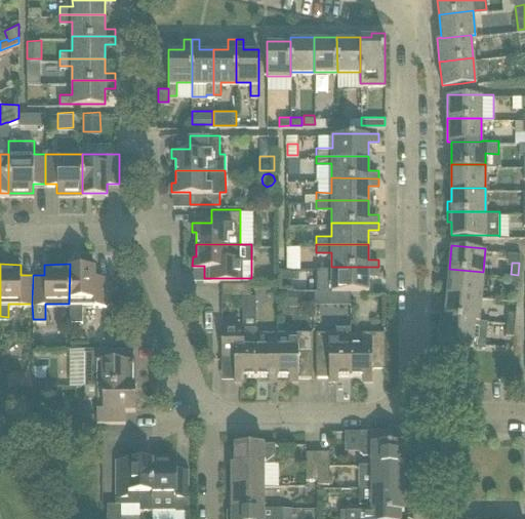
[(82,304),(86,304),(107,304),(107,275),(94,275),(94,264),(70,264),(69,304),(69,320),(82,319),(82,304)]
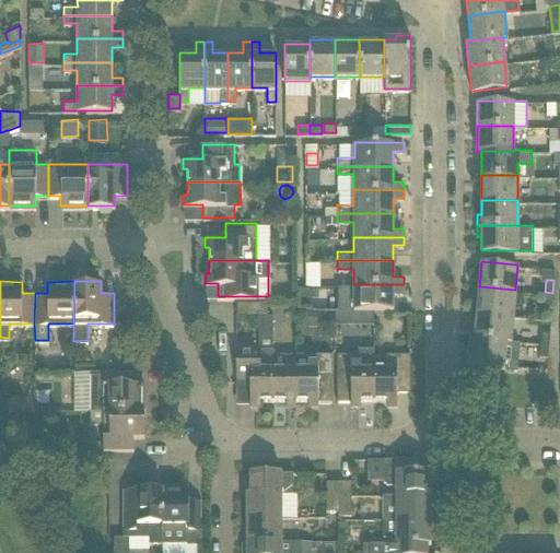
[(337,308),(347,308),(371,308),(393,308),(393,293),(403,293),(404,284),(353,284),(337,284),(337,299),(337,308)]
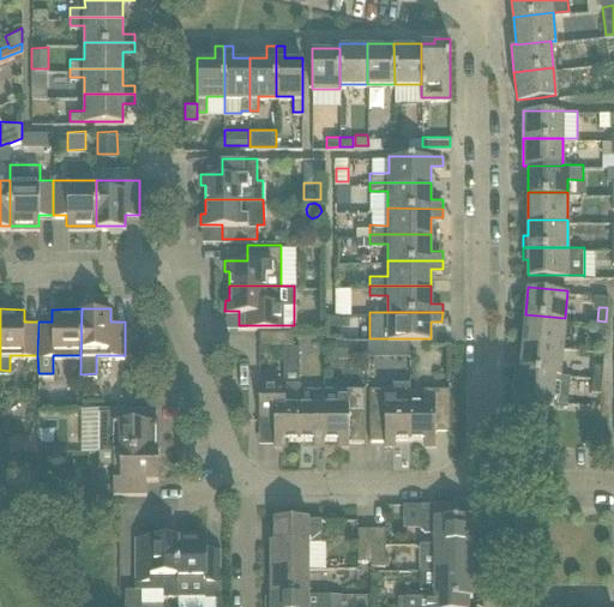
[(525,314),(523,342),(563,346),(565,318),(525,314)]
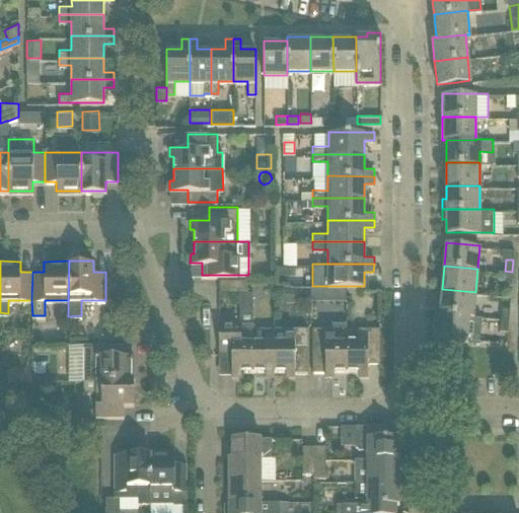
[(263,268),(263,278),(274,278),(274,268),(263,268)]
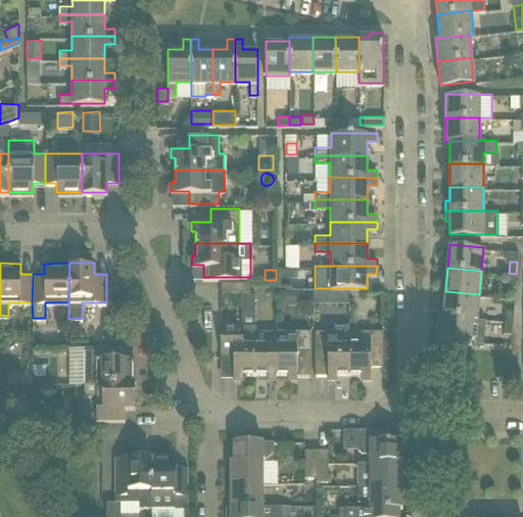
[(280,276),(280,284),(291,284),(291,276),(280,276)]
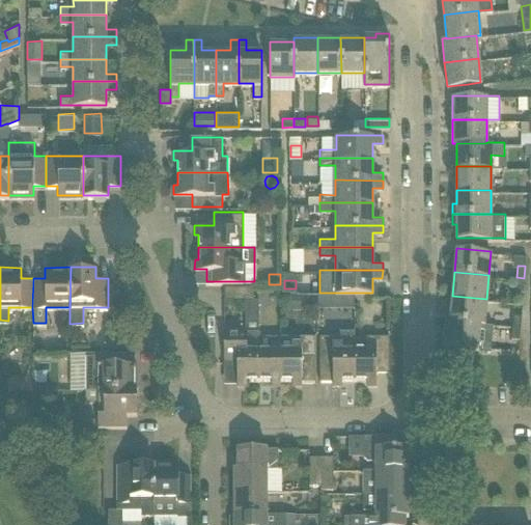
[(224,284),(224,298),(245,298),(253,298),(253,284),(224,284)]
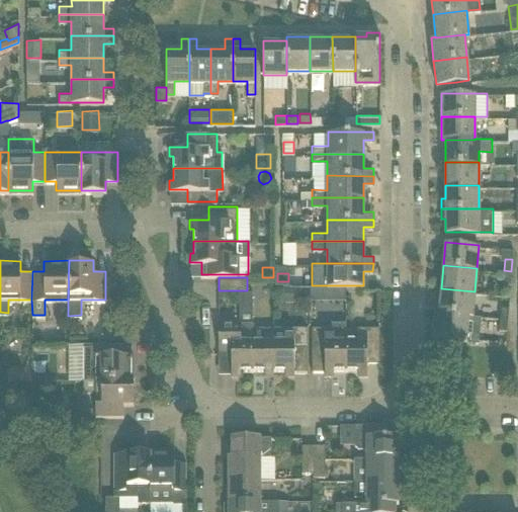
[(299,300),(309,300),(309,285),(299,285),(299,300)]
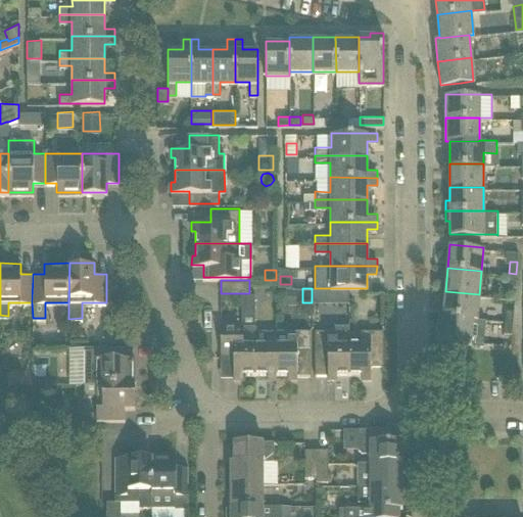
[(445,291),(443,314),(477,318),(479,294),(445,291)]
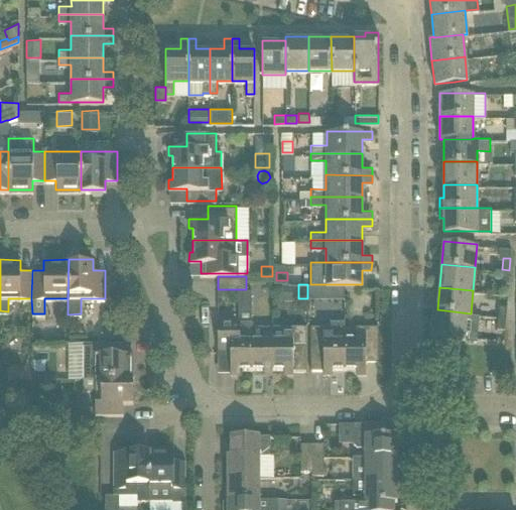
[(246,289),(238,289),(238,303),(251,303),(251,289),(246,289)]
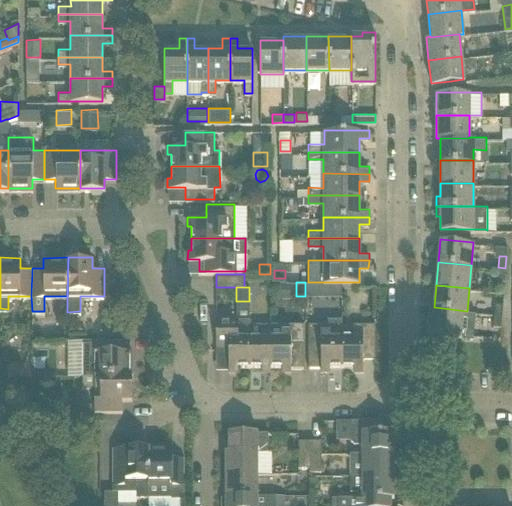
[(434,307),(430,306),(427,330),(461,333),(469,334),(473,334),(475,312),(467,311),(434,307)]
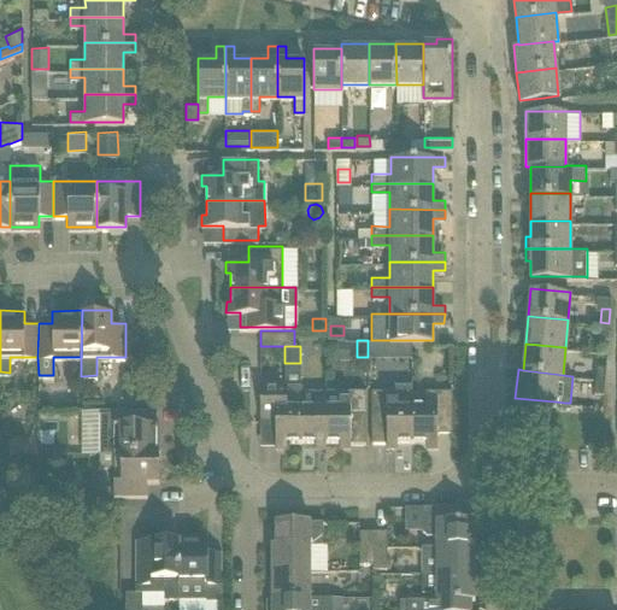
[(411,439),(412,403),(412,381),(395,381),(395,388),(371,388),(371,440),(386,440),(386,444),(397,444),(397,439),(411,439)]
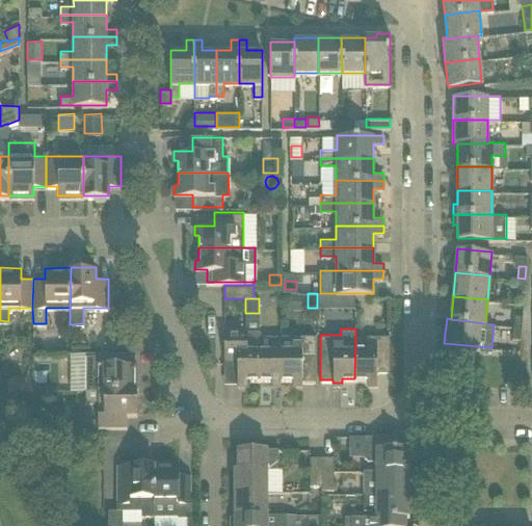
[(245,330),(224,330),(224,364),(237,364),(237,383),(246,383),(246,378),(259,378),(259,334),(259,330),(245,330)]
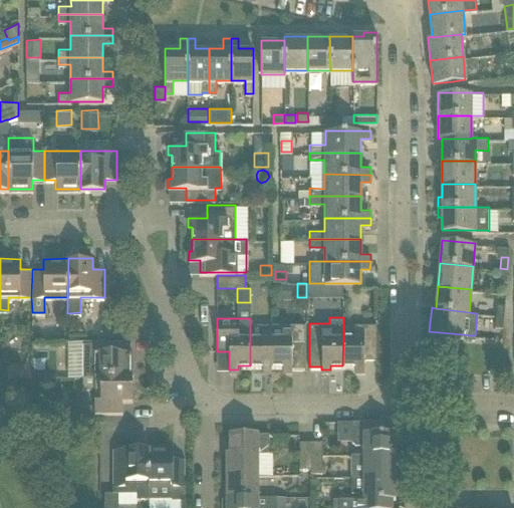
[(271,369),(271,365),(271,322),(250,322),(250,365),(262,365),(262,369),(271,369)]
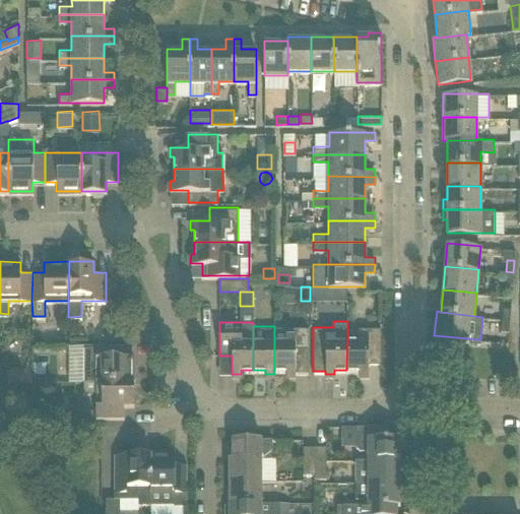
[(274,326),(274,370),(286,370),(286,374),(296,374),(296,371),(308,371),(308,326),(280,326),(274,326)]
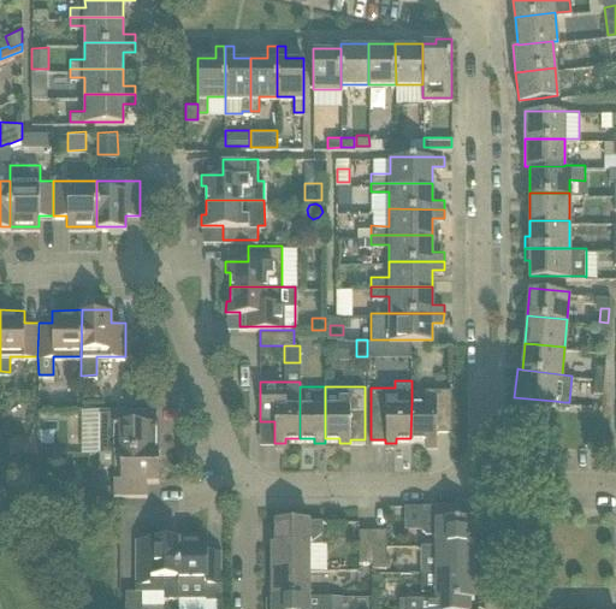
[(425,402),(412,402),(410,438),(425,438),(425,443),(437,443),(436,430),(451,430),(451,388),(425,388),(425,402)]
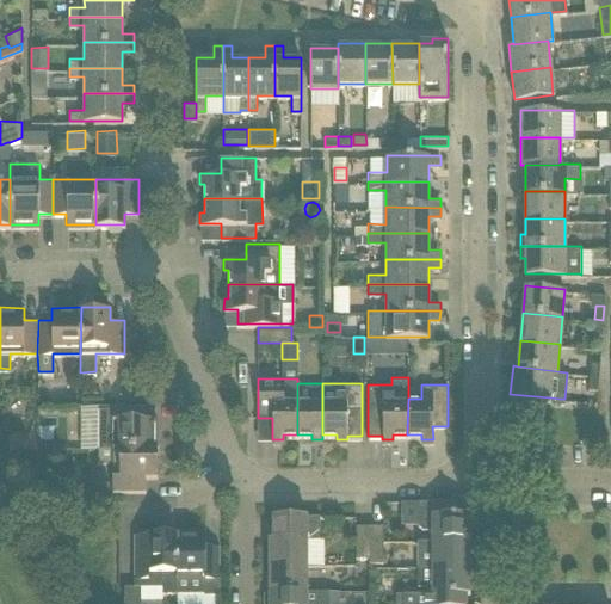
[(98,402),(98,445),(158,445),(158,417),(146,417),(146,402),(98,402)]
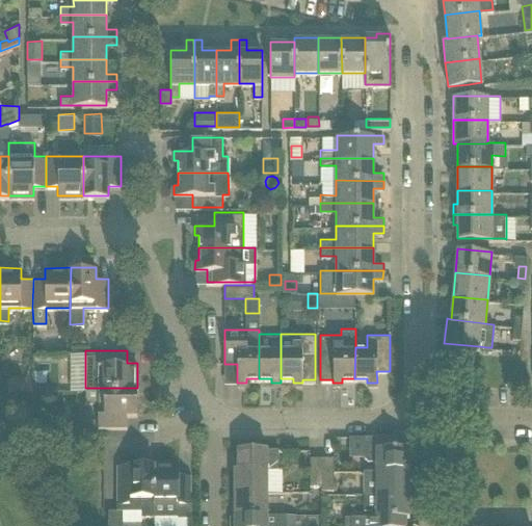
[(7,388),(33,388),(33,375),(6,375),(7,388)]
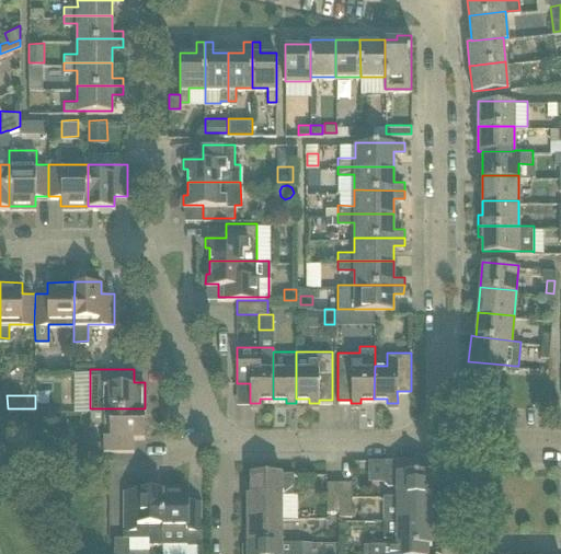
[(145,408),(90,408),(90,423),(102,423),(102,448),(134,448),(134,436),(145,436),(145,408)]
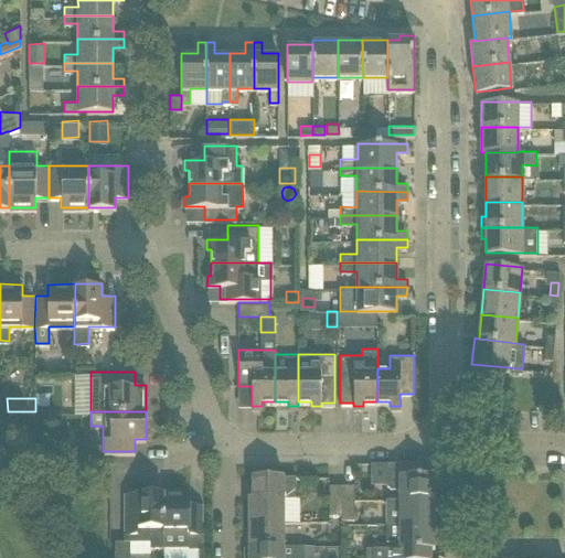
[(400,487),(400,497),(434,497),(434,473),(423,473),(423,461),(386,461),(386,482),(391,487),(400,487)]
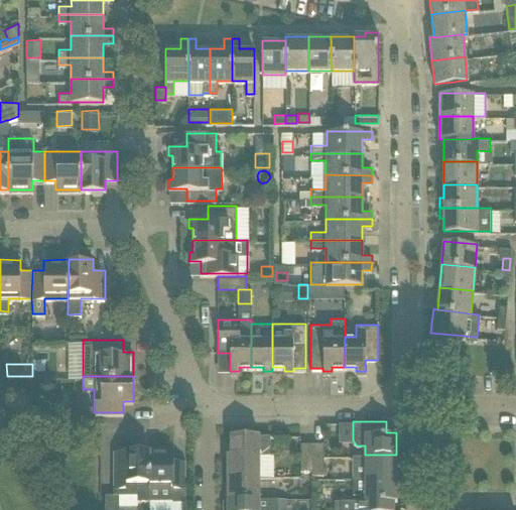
[(227,470),(227,476),(260,476),(260,470),(260,453),(269,453),(269,433),(230,433),(231,453),(227,453),(227,470)]
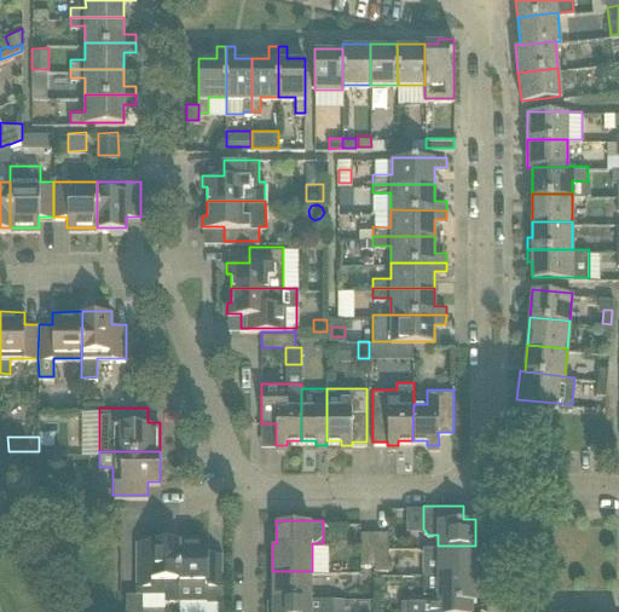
[(360,564),(374,564),(374,530),(360,530),(360,564)]
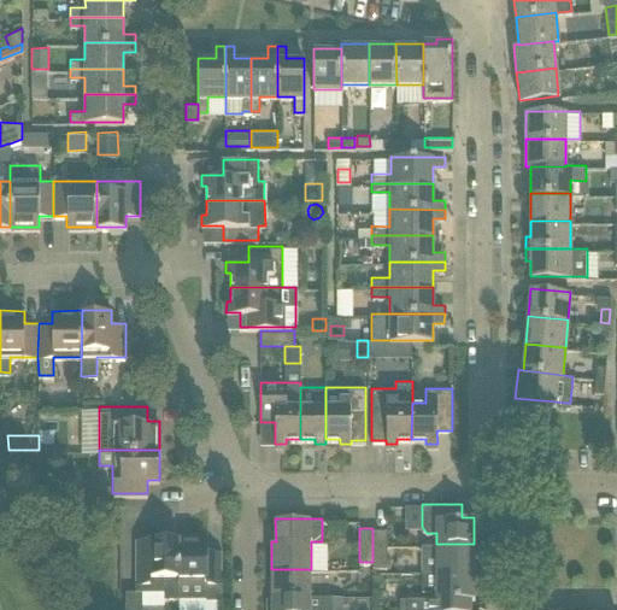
[(387,567),(387,552),(387,528),(372,528),(372,562),(372,567),(387,567)]
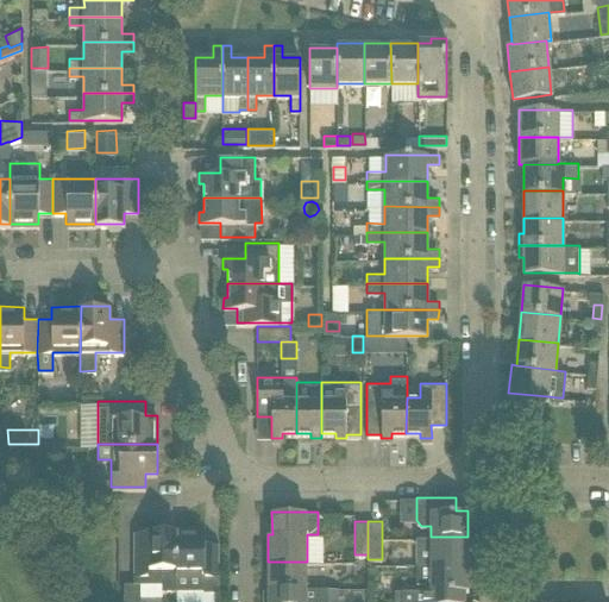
[(140,582),(140,583),(162,583),(162,589),(182,589),(182,575),(182,530),(133,530),(133,575),(133,581),(140,582)]
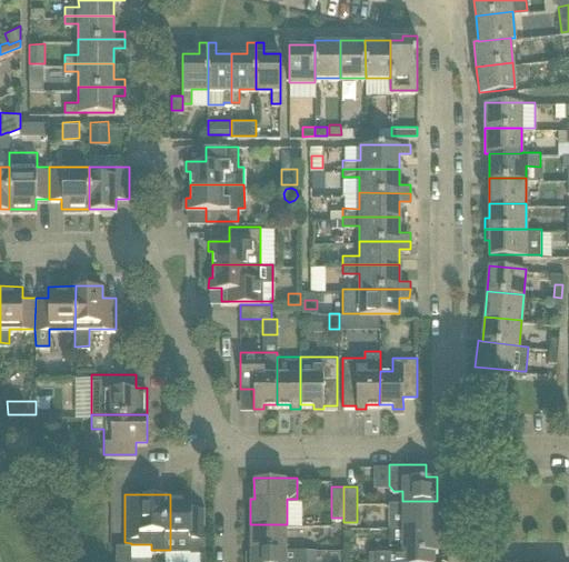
[(170,537),(170,550),(191,550),(191,552),(205,551),(205,505),(191,505),(191,494),(170,494),(170,537)]
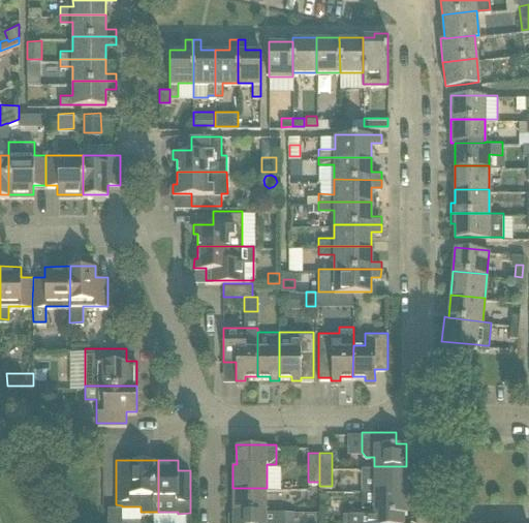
[(362,489),(374,489),(406,489),(406,466),(374,466),(361,466),(362,489)]
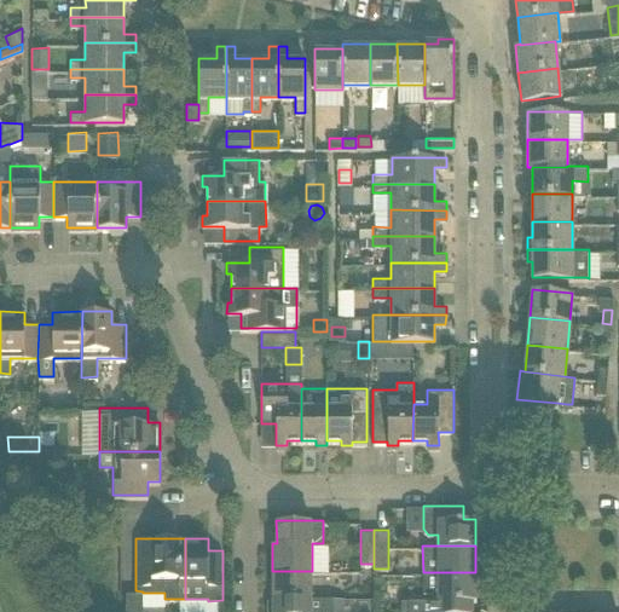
[(312,571),(272,571),(272,595),(312,595),(312,571)]
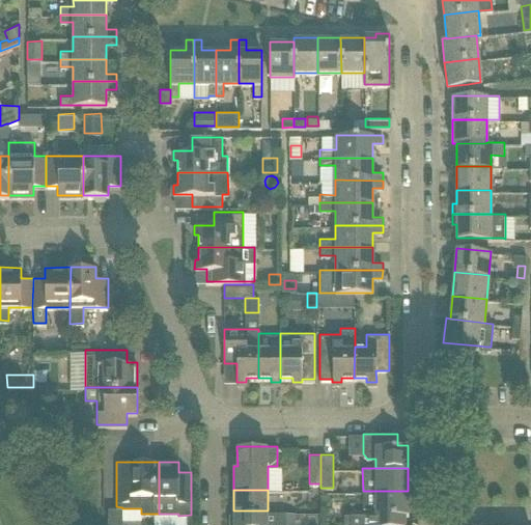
[(375,491),(375,513),(350,514),(350,523),(350,524),(406,524),(406,514),(408,514),(408,491),(375,491)]
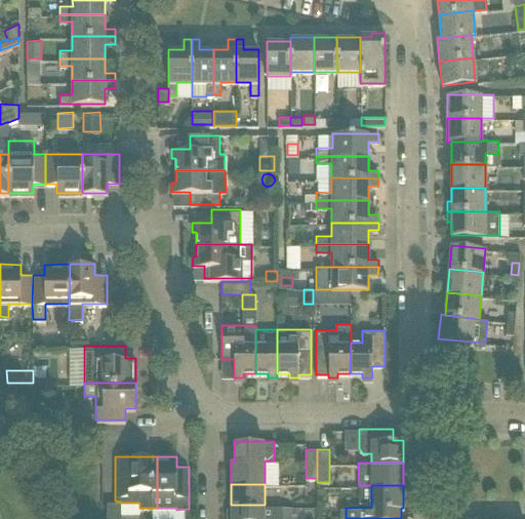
[(121,518),(121,503),(121,502),(115,501),(107,501),(106,518),(121,518)]
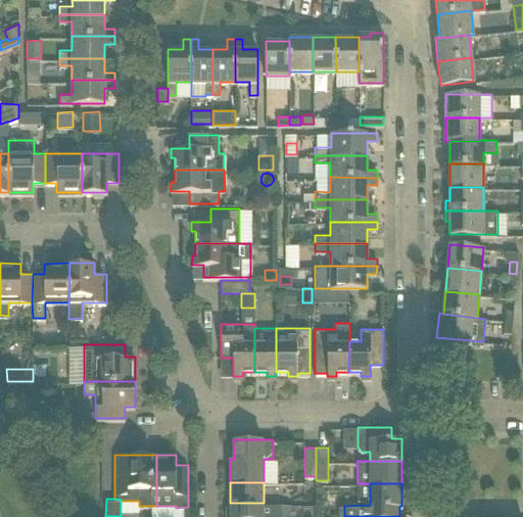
[(264,503),(230,503),(230,516),(280,516),(281,504),(264,503)]
